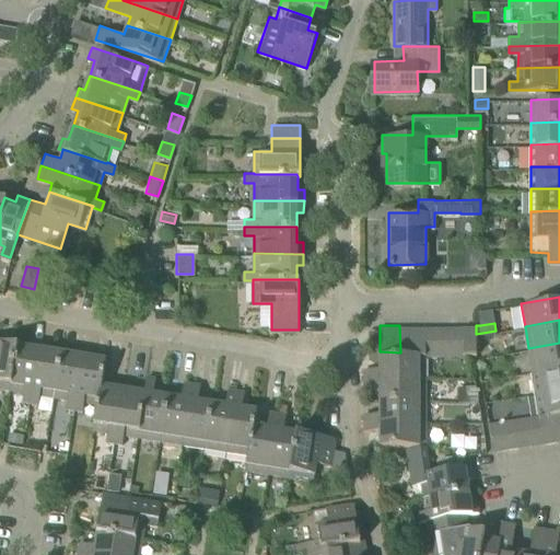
[(412,353),(412,325),(399,325),(400,353),(412,353)]
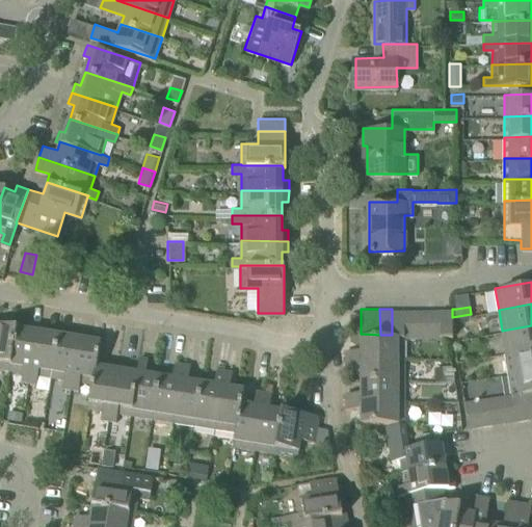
[(404,309),(392,309),(392,335),(404,335),(404,309)]
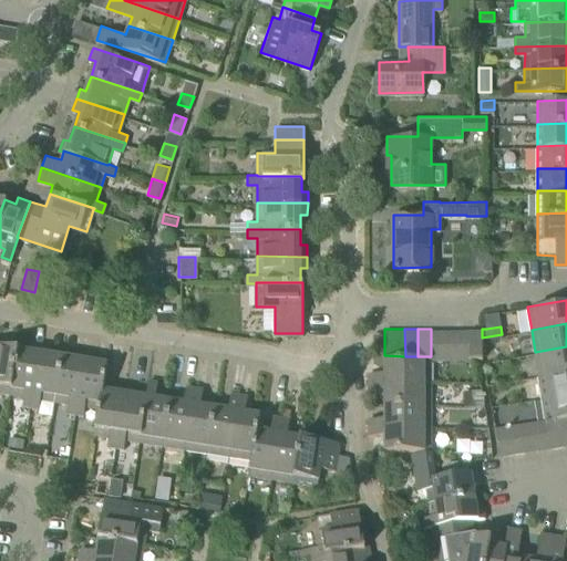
[(443,356),(443,329),(431,329),(431,356),(443,356)]
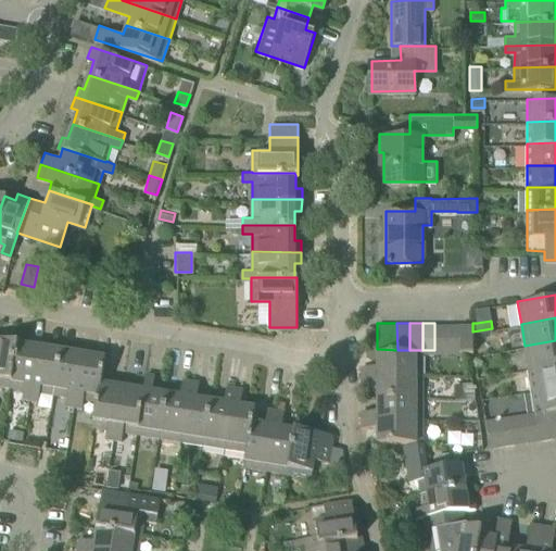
[(447,323),(434,323),(434,350),(447,350),(447,323)]
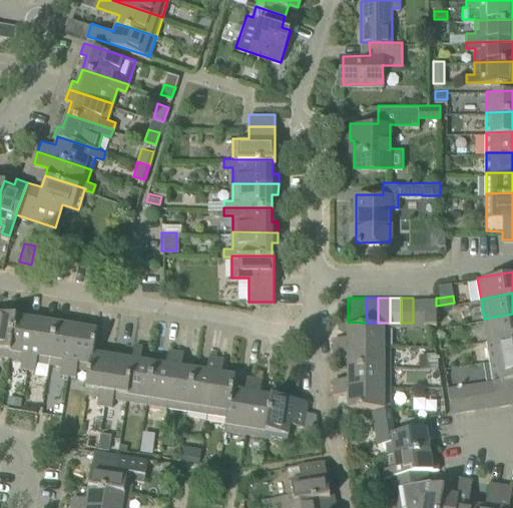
[(425,298),(413,298),(413,323),(437,323),(436,309),(425,309),(425,298)]
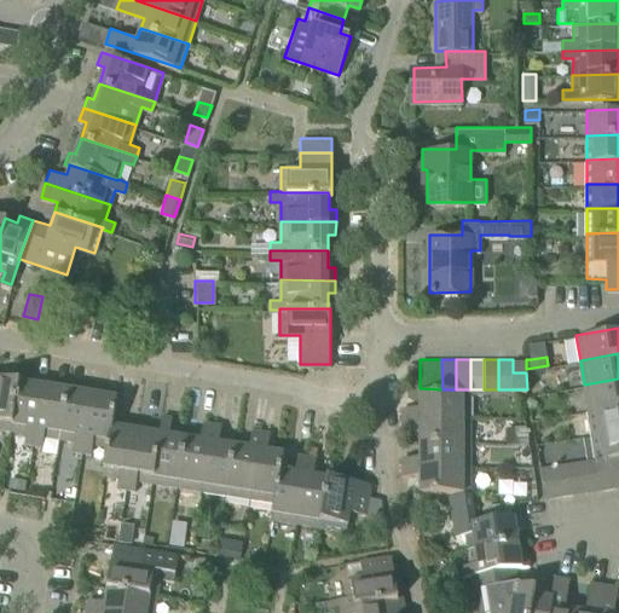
[(526,359),(513,359),(513,372),(526,372),(526,369),(526,359)]
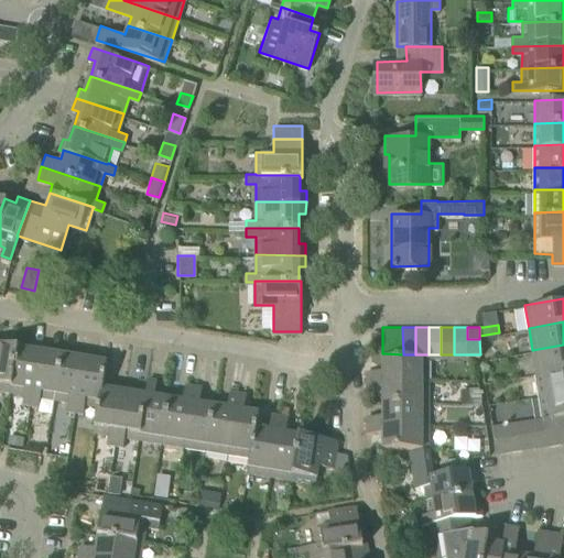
[(382,329),(370,329),(370,340),(382,340),(382,329)]
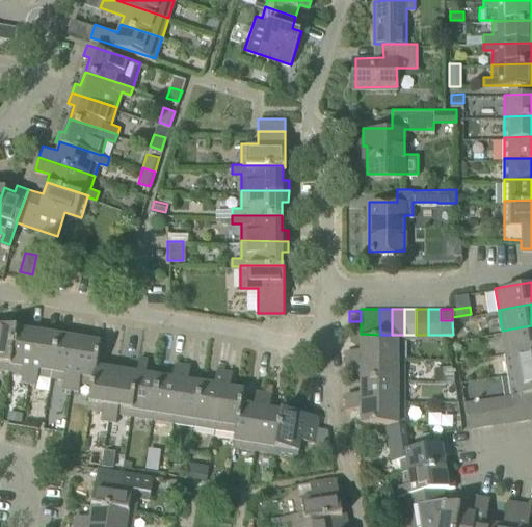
[(27,327),(16,325),(8,368),(23,370),(21,379),(29,380),(37,322),(28,321),(27,327)]
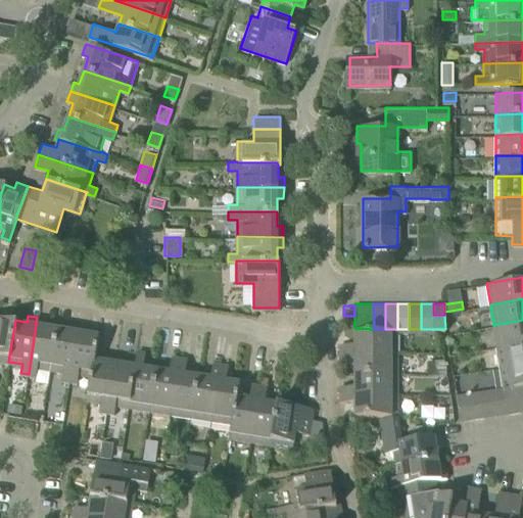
[(0,360),(8,362),(15,320),(0,317),(0,360)]
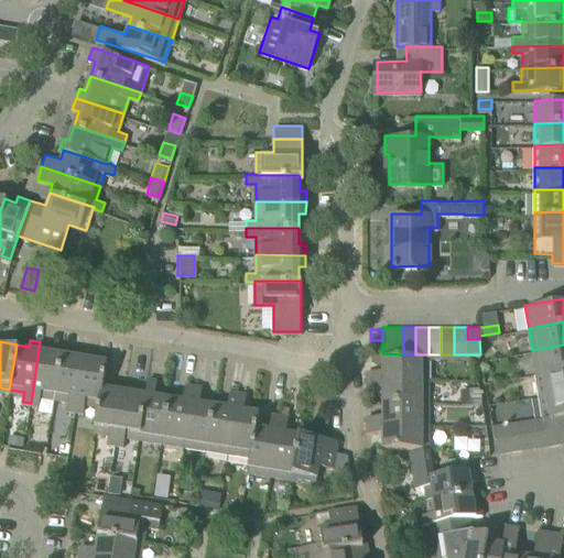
[(40,341),(31,403),(39,404),(41,395),(54,397),(62,351),(50,350),(51,343),(40,341)]
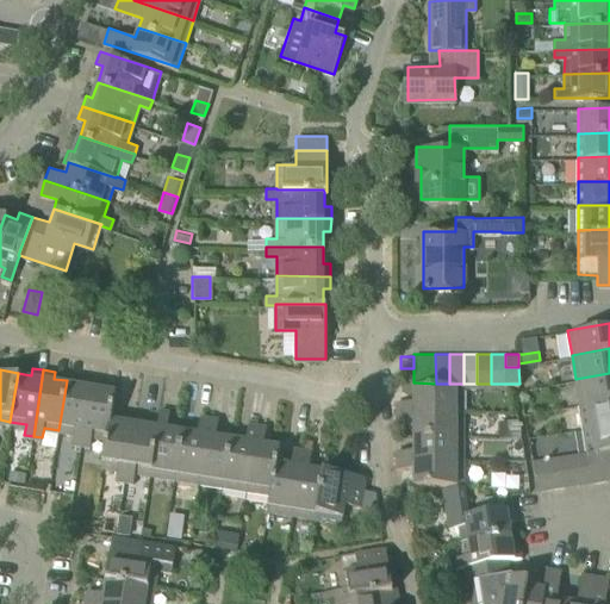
[(609,373),(576,379),(579,403),(609,397),(609,373)]
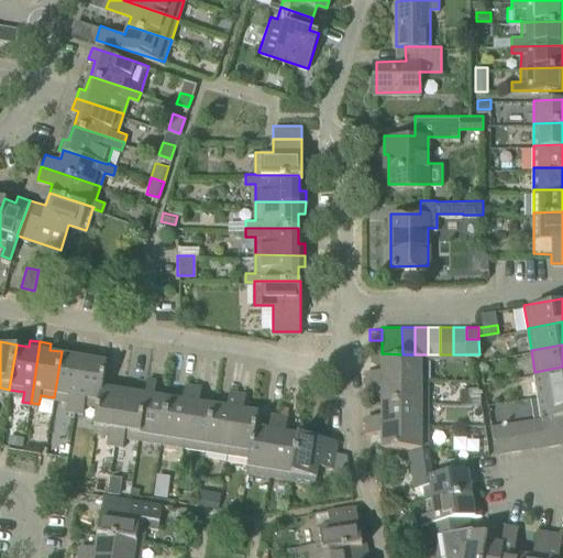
[(62,351),(54,397),(68,400),(67,408),(75,409),(85,349),(74,347),(73,353),(62,351)]
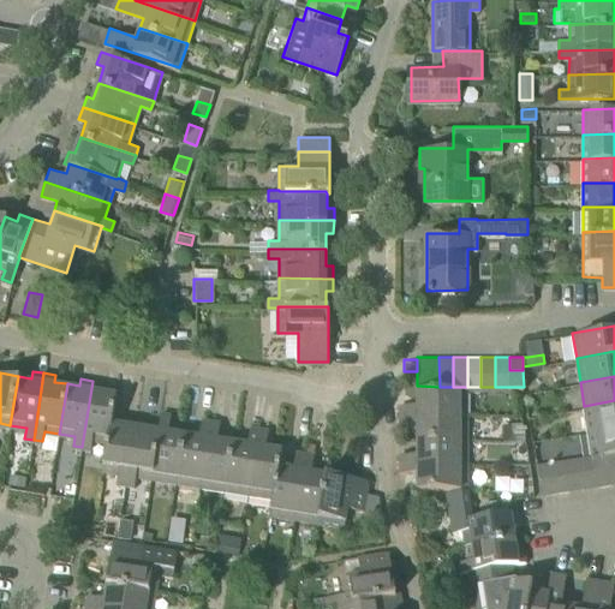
[(105,382),(93,381),(82,447),(90,448),(93,439),(106,441),(108,441),(112,421),(117,392),(103,389),(105,382)]
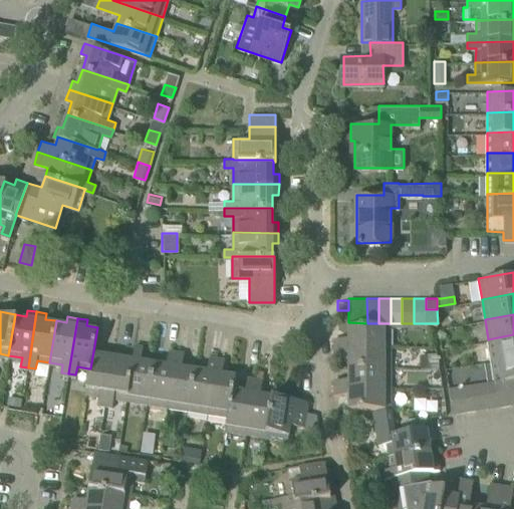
[(391,323),(378,323),(367,323),(348,322),(348,336),(334,336),(334,344),(391,344),(391,323)]
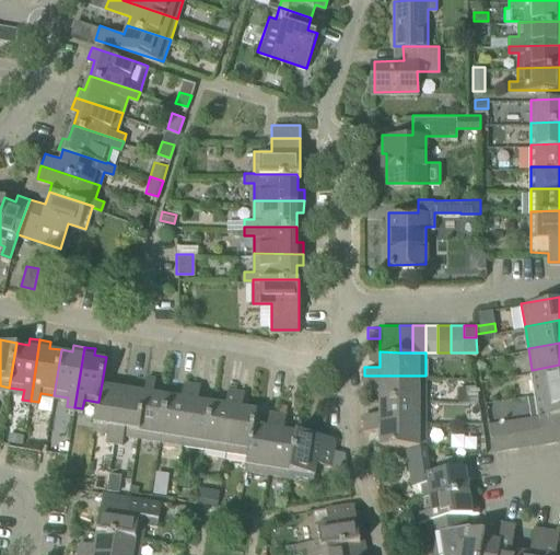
[(559,365),(532,370),(535,392),(559,388),(559,365)]
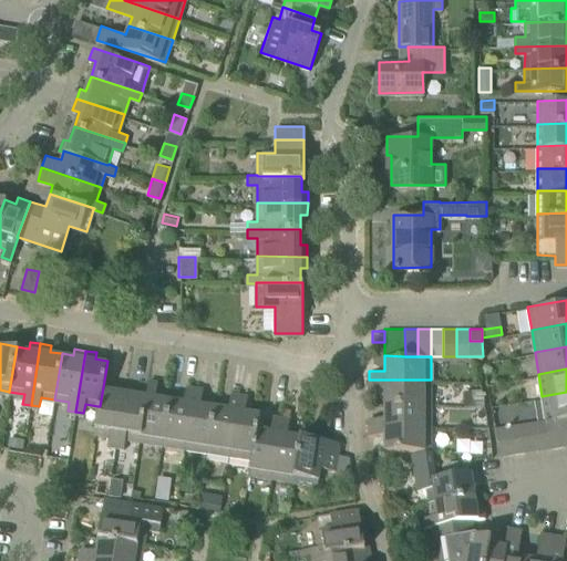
[(138,439),(162,444),(169,397),(155,395),(157,380),(148,378),(146,394),(138,439)]
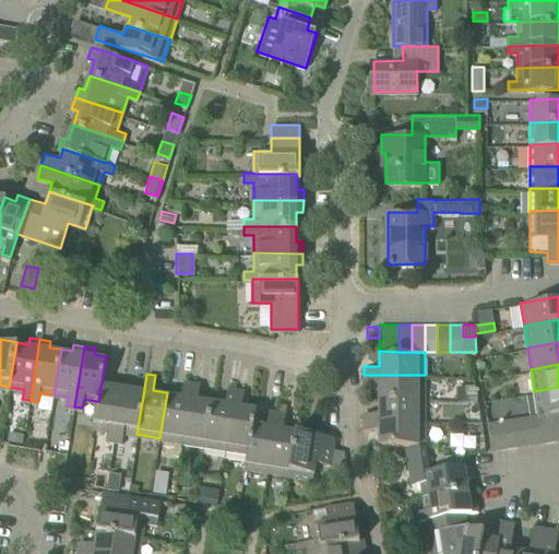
[(425,397),(425,375),(364,375),(364,382),(379,382),(379,397),(425,397)]
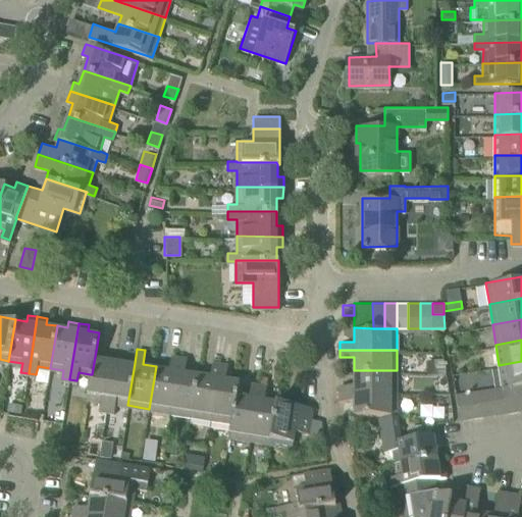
[(92,374),(90,374),(87,399),(100,401),(99,409),(107,410),(115,354),(105,352),(104,358),(95,357),(92,374)]
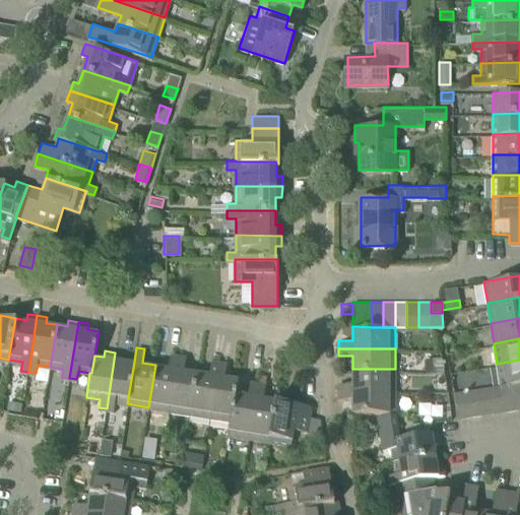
[(115,352),(107,408),(114,410),(115,401),(127,403),(134,362),(124,360),(125,353),(115,352)]
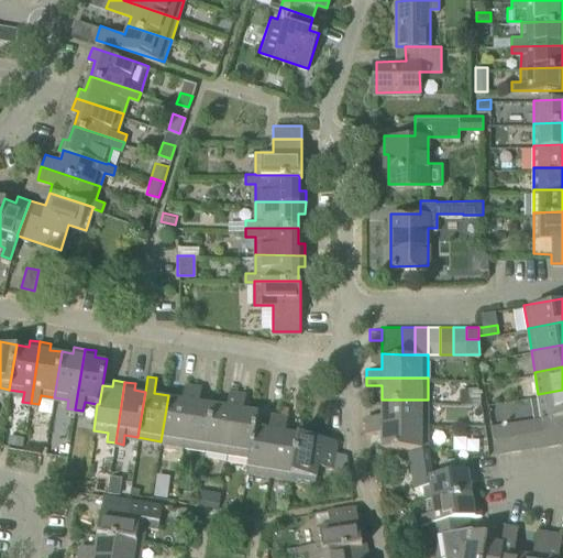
[(161,441),(184,445),(194,383),(185,382),(183,397),(168,395),(161,441)]
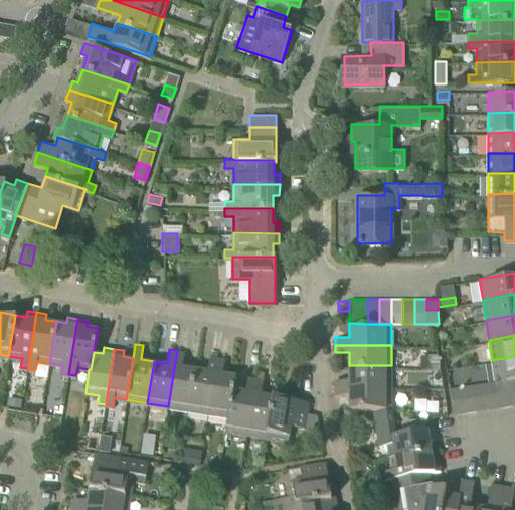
[(168,406),(188,409),(195,367),(182,365),(184,351),(177,350),(168,406)]
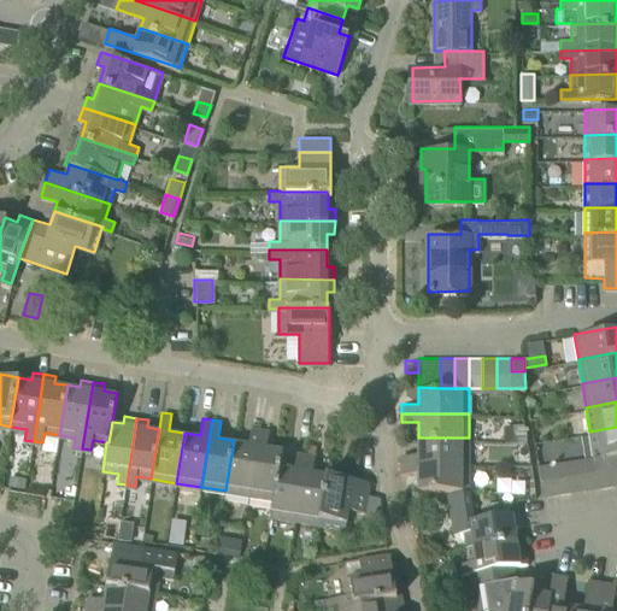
[(523,422),(515,422),(515,440),(527,440),(523,422)]
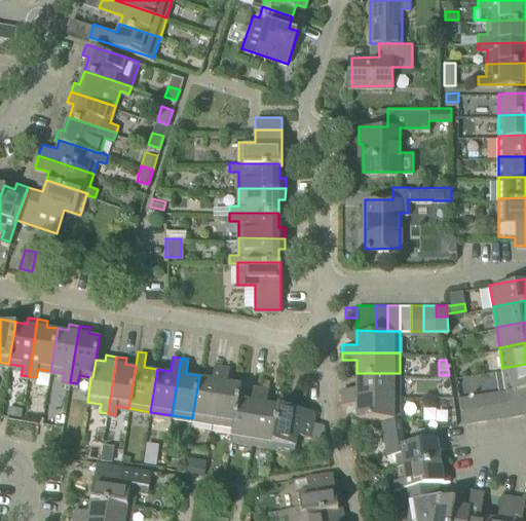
[(192,418),(213,421),(222,365),(214,363),(212,377),(199,375),(192,418)]
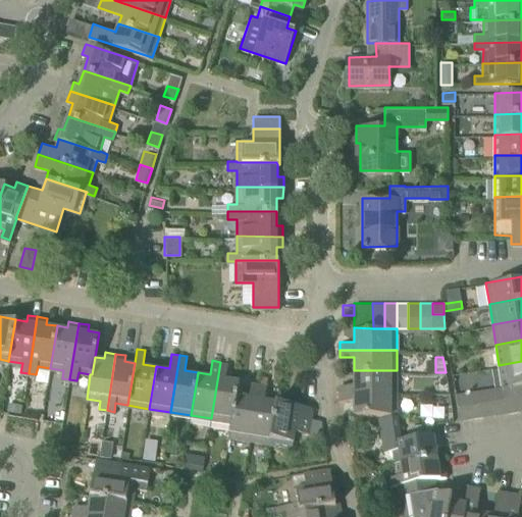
[(521,361),(499,365),(503,386),(515,384),(521,382),(521,361)]
